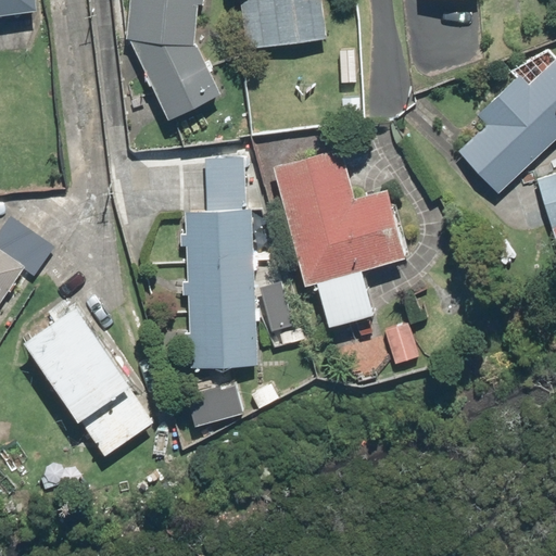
[(0,0),(0,16),(34,14),(33,0),(0,0)]
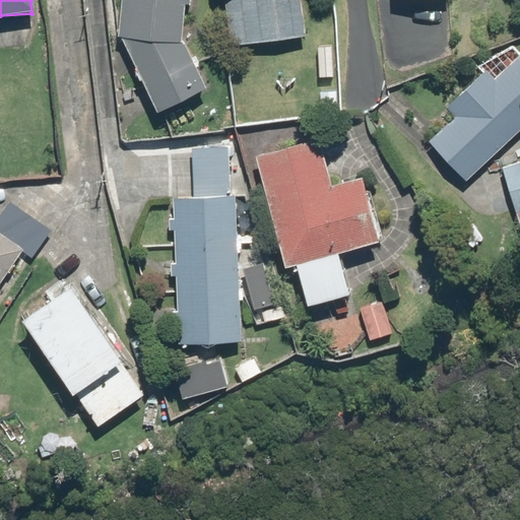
[(121,0),(119,40),(154,115),(204,89),(180,41),(183,3),(193,4),(193,0),(121,0)]
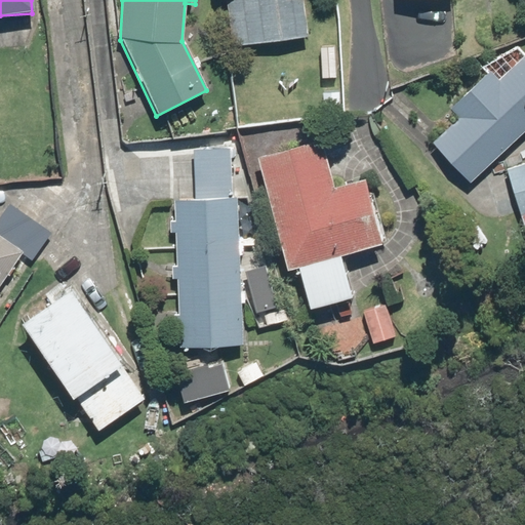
[(229,0),(233,44),(306,38),(301,0),(229,0)]
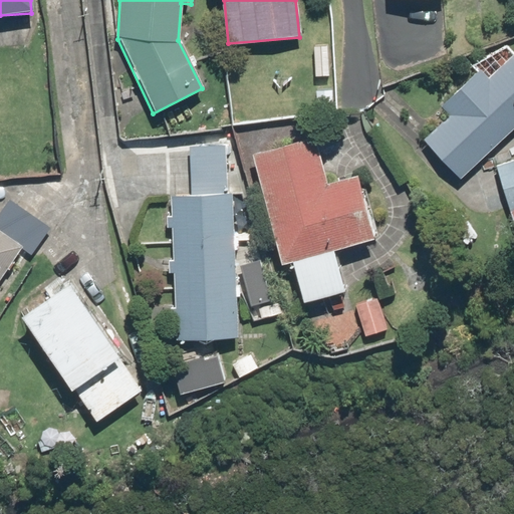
[(513,50),(489,74),(479,64),(436,103),(446,113),(420,138),(451,170),(513,111),(513,50)]
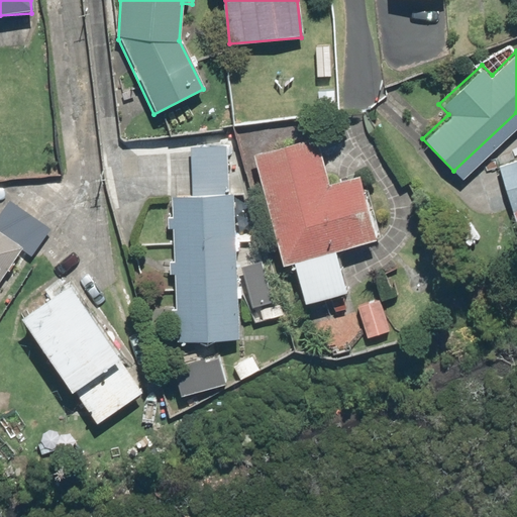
[(317,136),(251,153),(280,265),(288,263),(298,302),(345,290),(335,249),(379,238),(371,207),(366,208),(356,174),(329,181),(317,136)]
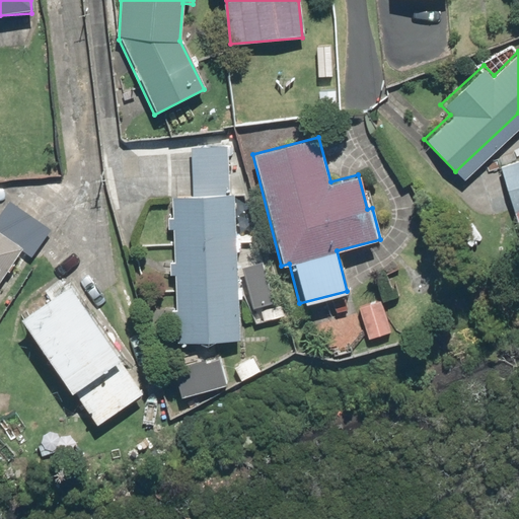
[(229,195),(229,145),(192,146),(192,164),(171,164),(171,175),(192,175),(193,197),(172,198),(172,212),(166,212),(167,232),(174,232),(174,261),(167,261),(167,276),(175,276),(175,309),(168,310),(168,325),(175,325),(175,345),(238,344),(236,195),(229,195)]
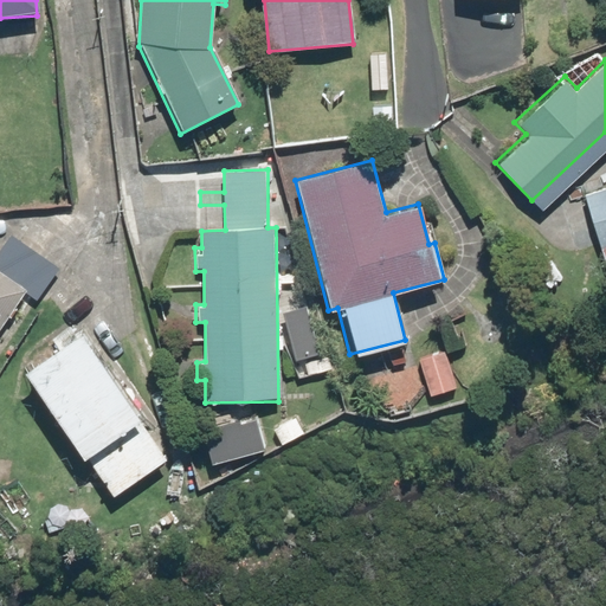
[(0,330),(24,297),(37,307),(62,269),(12,234),(0,250),(0,330)]
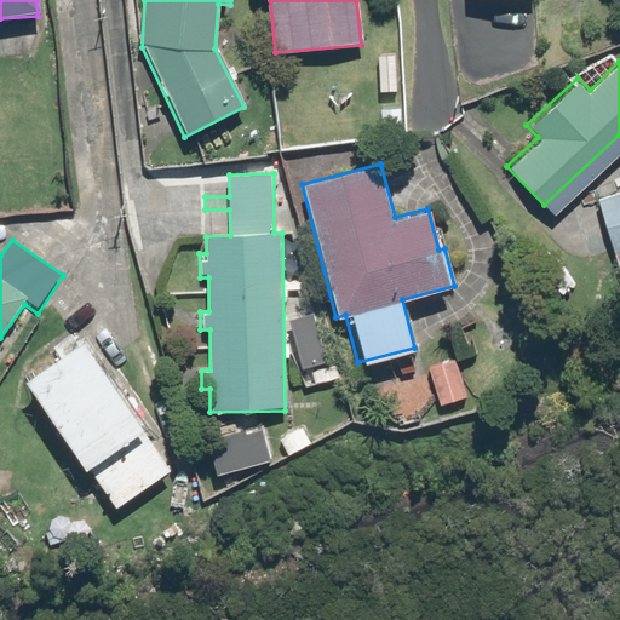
[(325,362),(313,316),(290,322),(306,386),(339,378),(334,359),(325,362)]
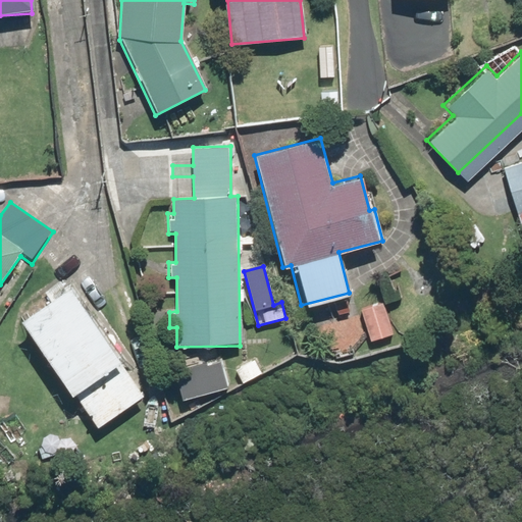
[(70,284),(18,322),(96,429),(147,392),(70,284)]
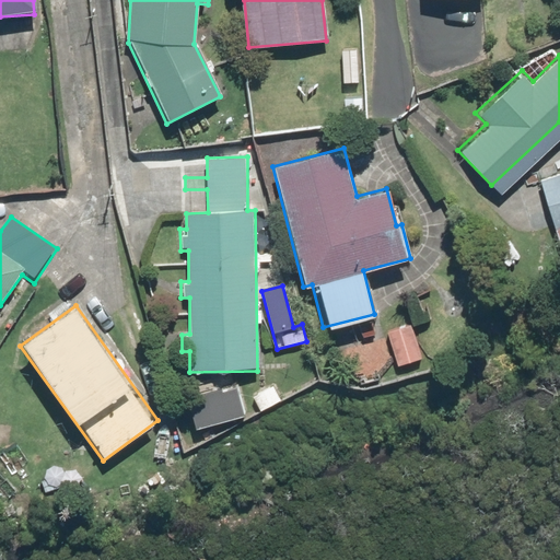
[(411,327),(387,335),(396,363),(420,356),(411,327)]
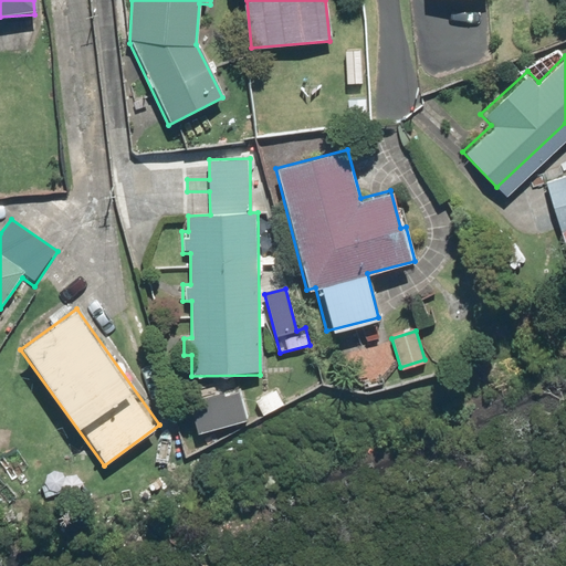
[(189,400),(196,430),(249,418),(242,388),(189,400)]
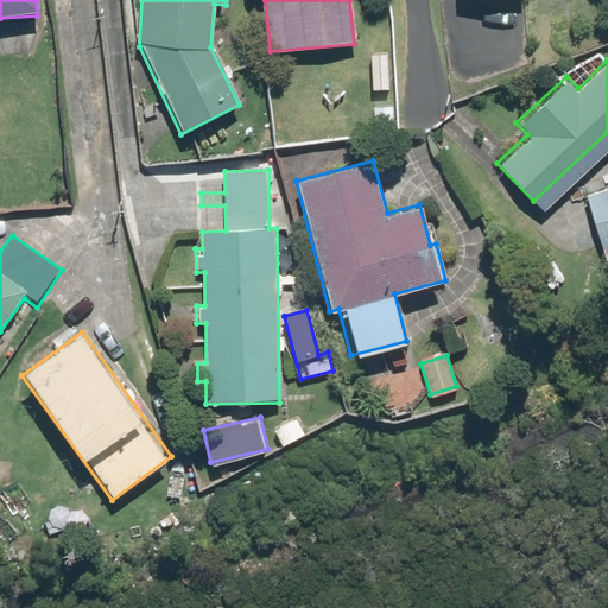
All buildings are outlined.
